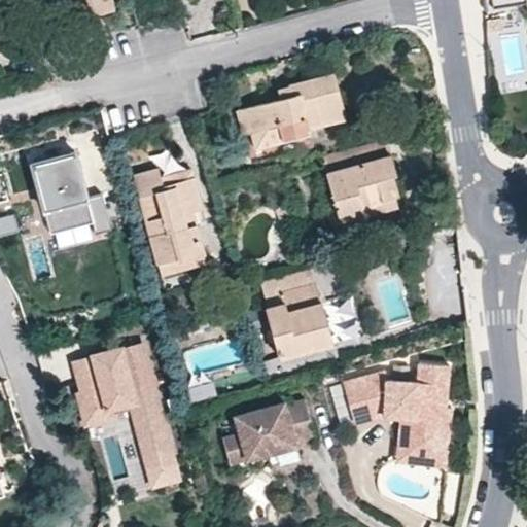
[(74,0),(75,2),(82,0),(88,0),(92,14),(113,8),(110,0),(74,0)]
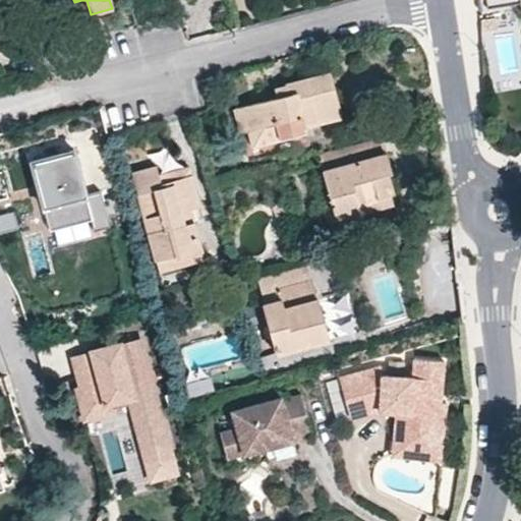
[(520,0),(478,0),(480,11),(520,4),(520,0)]
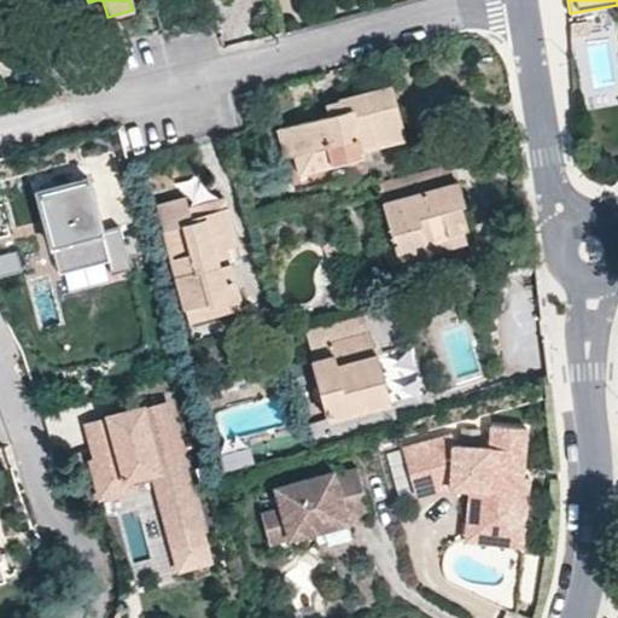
[(590,99),(617,93),(617,88),(610,36),(582,41),(590,99)]
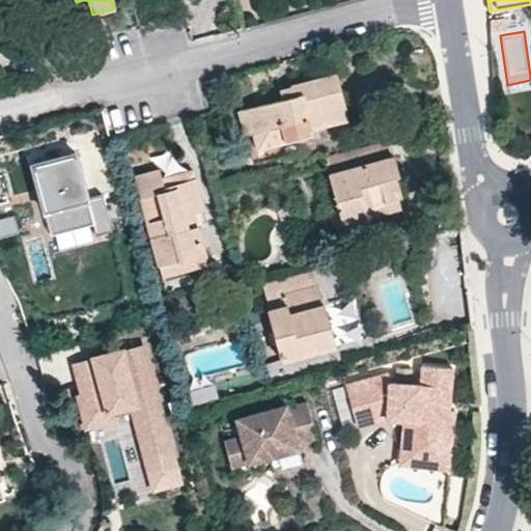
[(311,134),(310,128),(348,117),(336,73),(292,84),(295,95),(283,99),(248,108),(253,131),(258,148),(261,147),(311,134)]
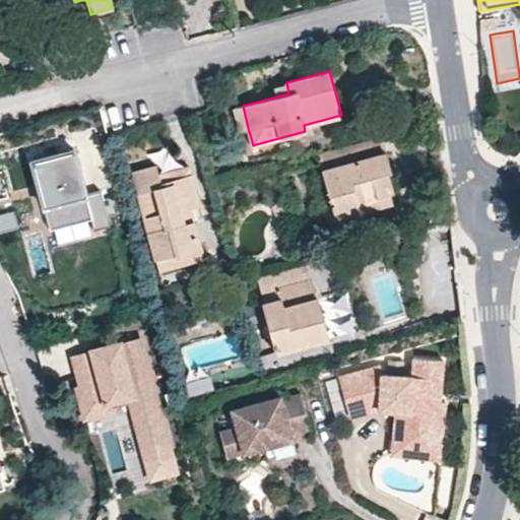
[(274,86),(277,96),(288,93),(286,82),(274,86)]
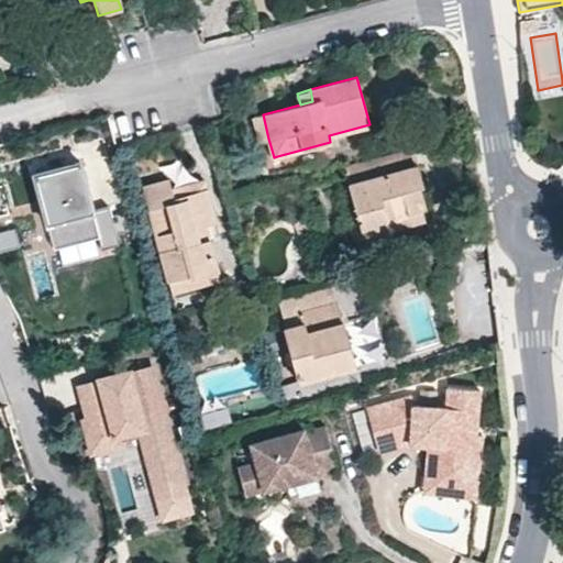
[(263,114),(255,117),(262,142),(268,139),(263,114)]
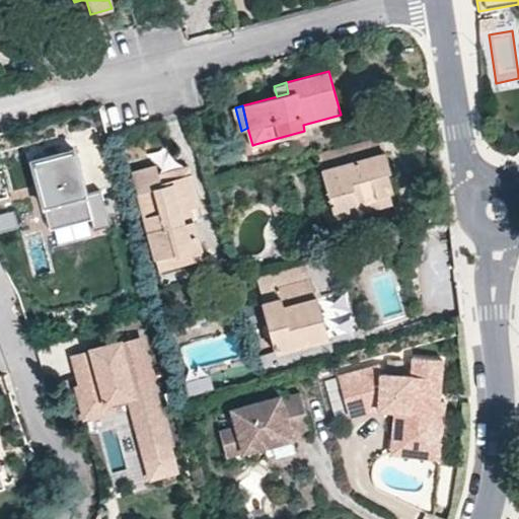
[(308,144),(304,131),(255,144),(252,145),(255,158),(308,144)]
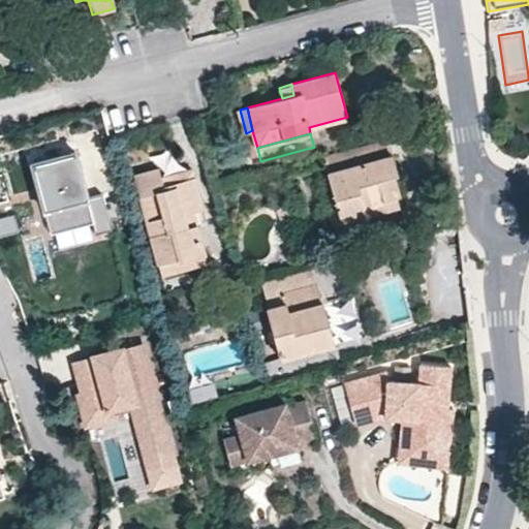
[(73,151),(29,163),(48,231),(87,221),(92,239),(110,235),(99,194),(86,197),(73,151)]
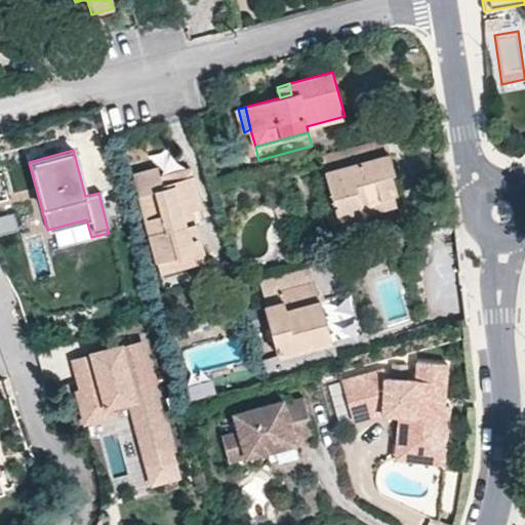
[(391,173),(396,172),(391,154),(382,156),(386,174),(391,173)]
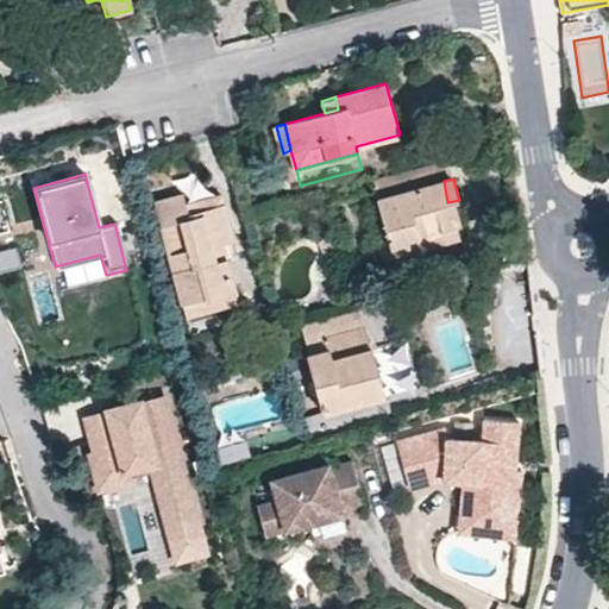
[(422,244),(421,236),(457,227),(460,226),(453,201),(447,202),(444,181),(377,198),(393,255),(422,248),(422,244)]
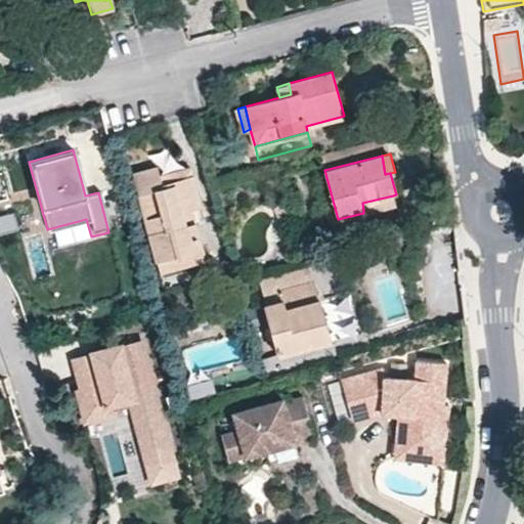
[(161,175),(163,182),(192,175),(190,166),(161,175)]
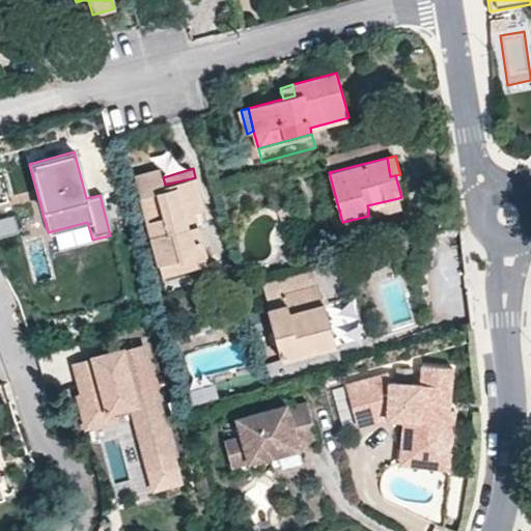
[(160,169),(137,175),(160,262),(182,257),(182,259),(206,254),(199,225),(189,227),(186,214),(203,208),(195,177),(165,185),(163,177),(160,169)]
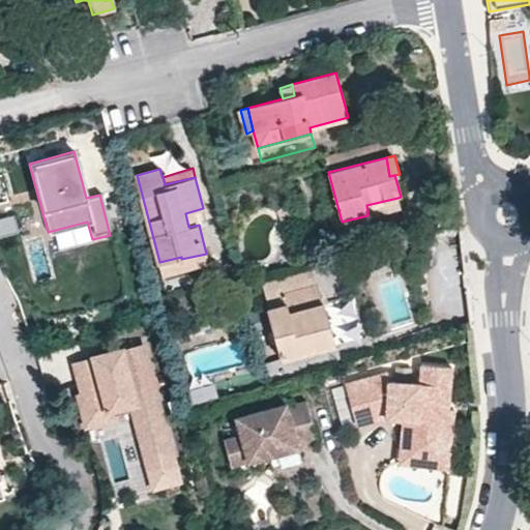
[(366,205),(367,212),(400,204),(398,198),(366,205)]
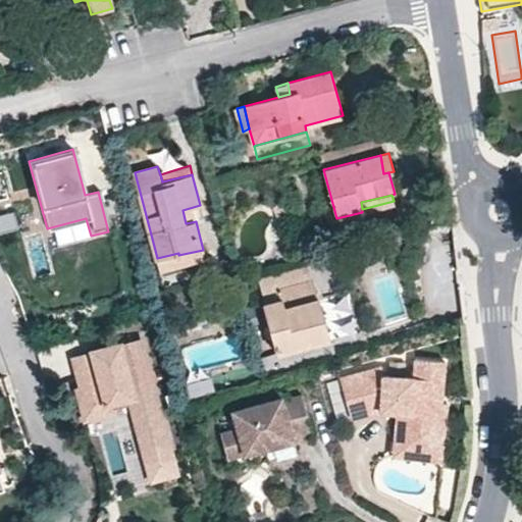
[(183,210),(186,223),(196,221),(205,219),(200,205),(183,210)]
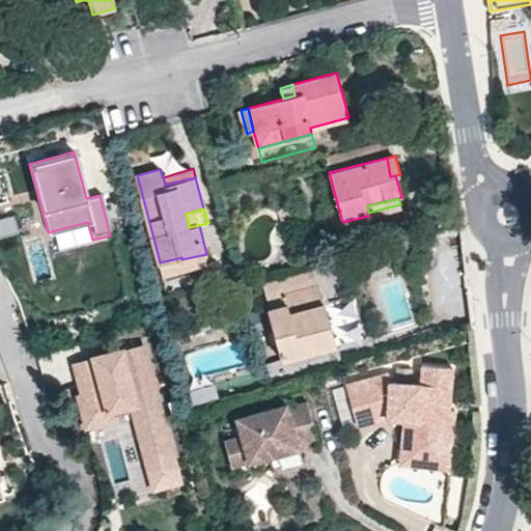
[(160,262),(163,273),(208,262),(206,254),(182,259),(182,257),(160,262)]
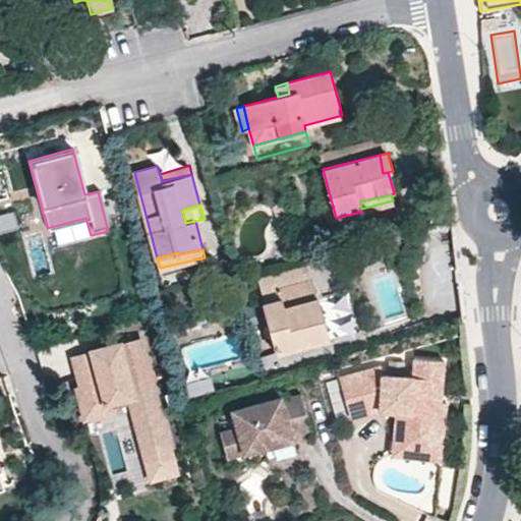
[(266,303),(265,306),(275,345),(299,338),(303,338),(305,344),(331,337),(314,279),(311,279),(306,261),(256,274),(266,303)]
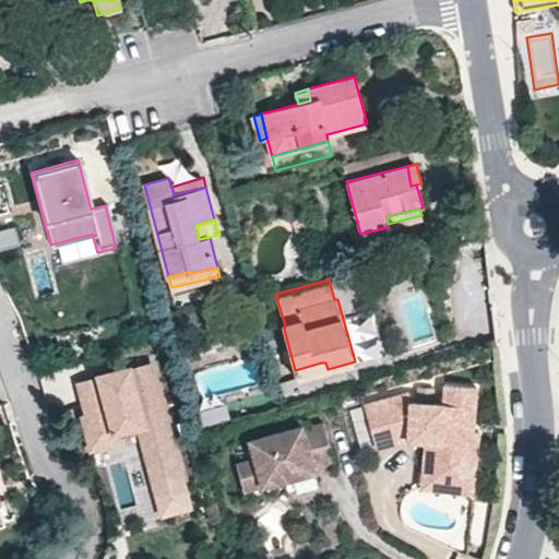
[(152,363),(81,381),(90,413),(84,414),(93,447),(122,439),(119,429),(141,424),(158,492),(185,485),(152,363)]
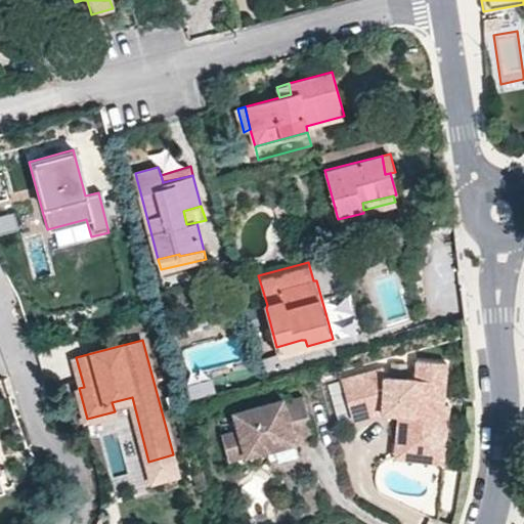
[(276,347),(278,354),(307,346),(305,340),(301,340),(276,347)]
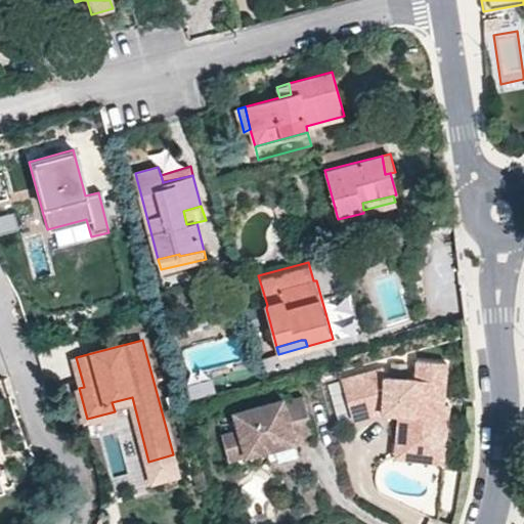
[(447,362),(418,360),(417,379),(386,377),(384,367),(342,379),(354,420),(384,411),(399,412),(399,415),(397,446),(436,449),(438,422),(449,423),(450,404),(444,404),(437,403),(437,396),(445,396),(447,362)]
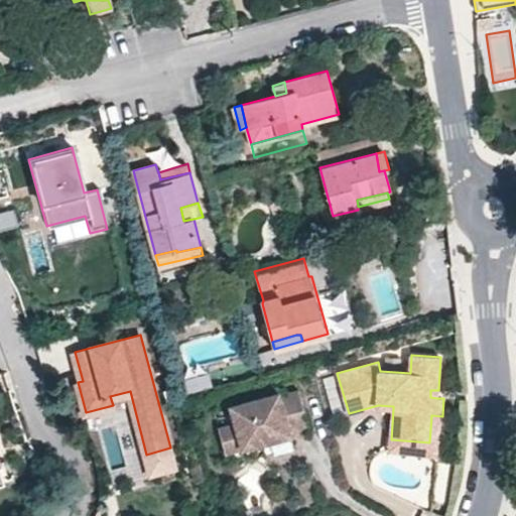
[(299,389),(280,395),(279,392),(231,406),(236,423),(219,427),(226,453),(291,434),(290,432),(309,427),(299,389)]
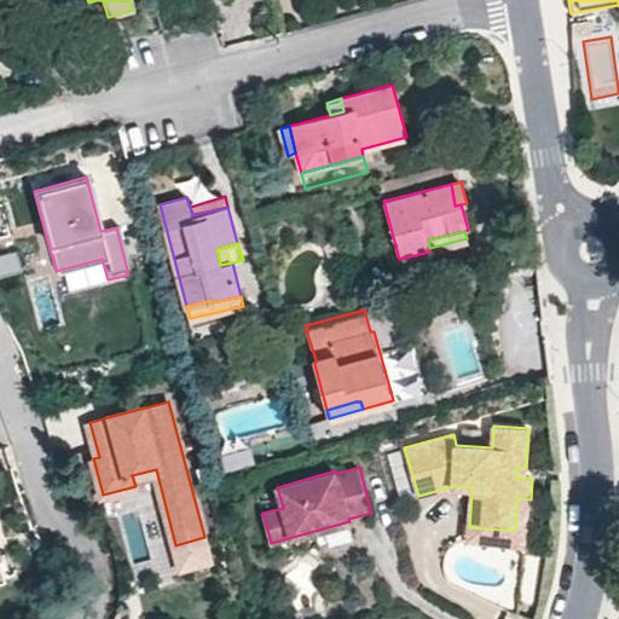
[(526,547),(531,499),(518,498),(515,531),(469,527),(468,543),(526,547)]
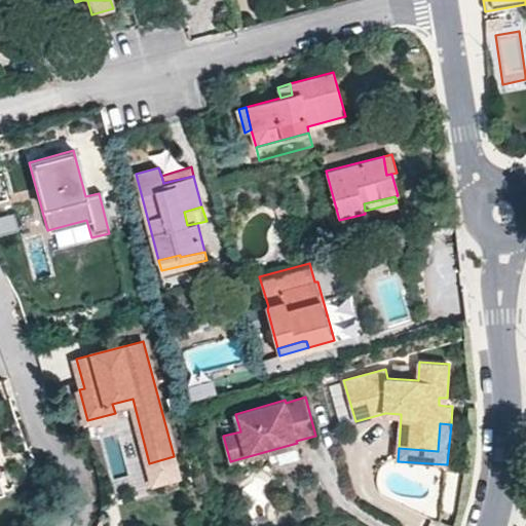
[(0,495),(16,491),(14,483),(9,484),(5,471),(0,472),(0,495)]
